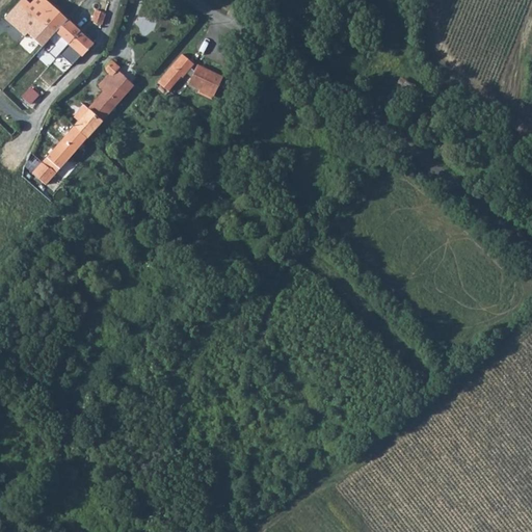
[(30,0),(19,0),(3,18),(23,35),(26,32),(42,47),(52,34),(65,19),(45,0),(44,0),(32,0),(31,1),(30,0)]
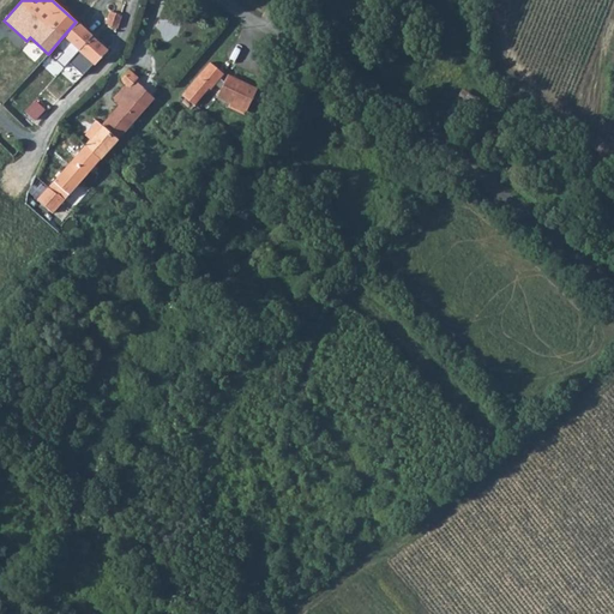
[(106,24),(116,28),(120,16),(109,12),(106,24)]
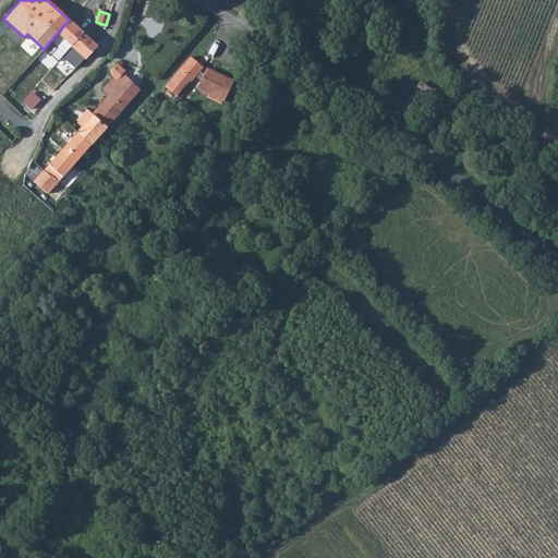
[(69,20),(55,36),(57,38),(59,35),(70,46),(83,33),(69,20)]
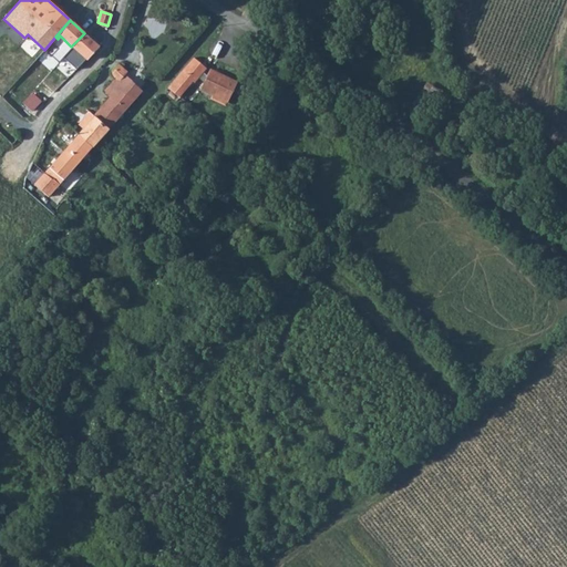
[(84,33),(71,47),(86,60),(99,47),(84,33)]
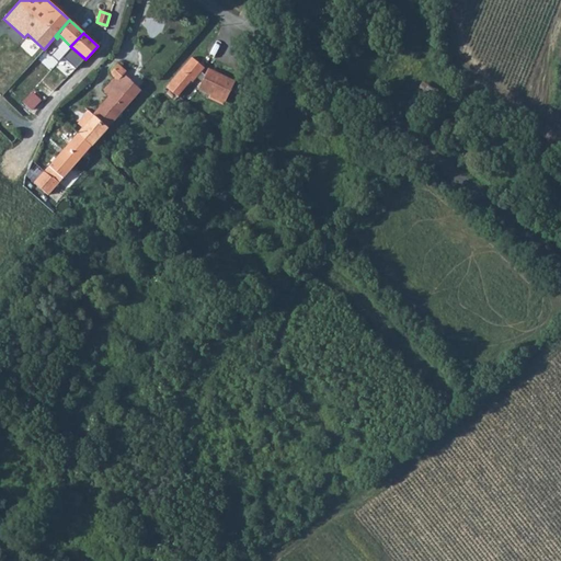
[(192,56),(165,86),(178,95),(191,80),(192,81),(196,77),(201,81),(198,88),(209,93),(219,73),(207,68),(204,75),(201,71),(204,68),(192,56)]
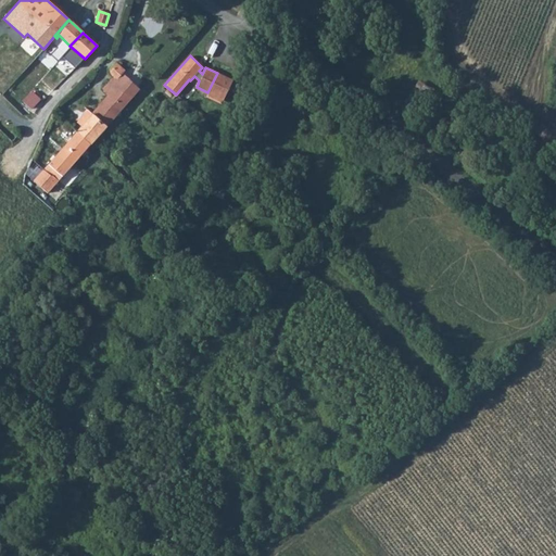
[(115,62),(109,71),(113,76),(115,78),(124,70),(115,62)]
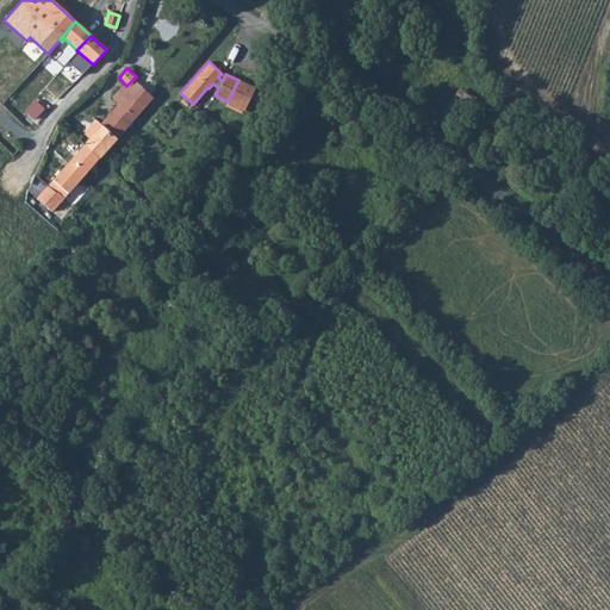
[(124,83),(113,97),(119,103),(136,83),(139,80),(136,76),(126,86),(124,83)]
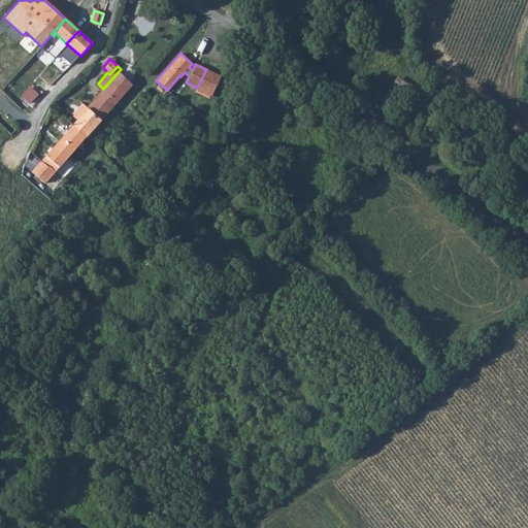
[(206,69),(197,88),(196,92),(208,98),(220,75),(206,69)]
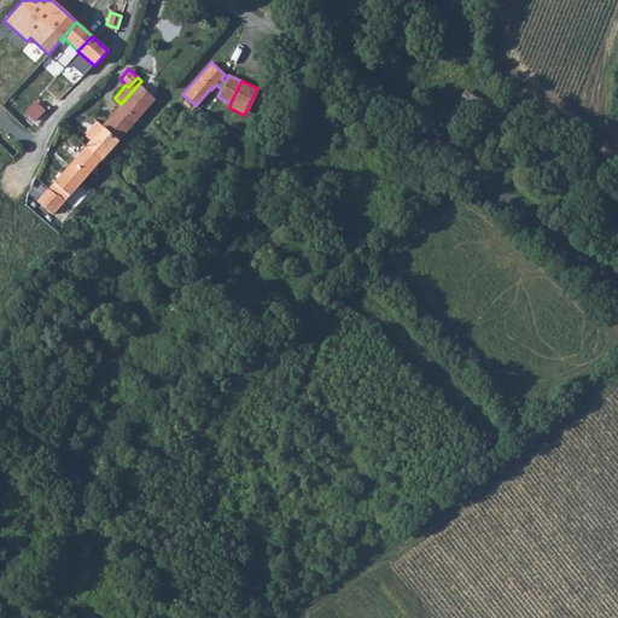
[(121,104),(85,146),(100,159),(153,99),(138,85),(121,104)]
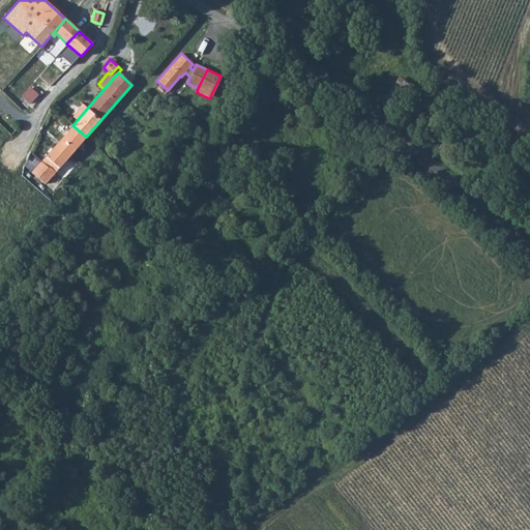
[(72,125),(47,155),(59,168),(86,137),(72,125)]
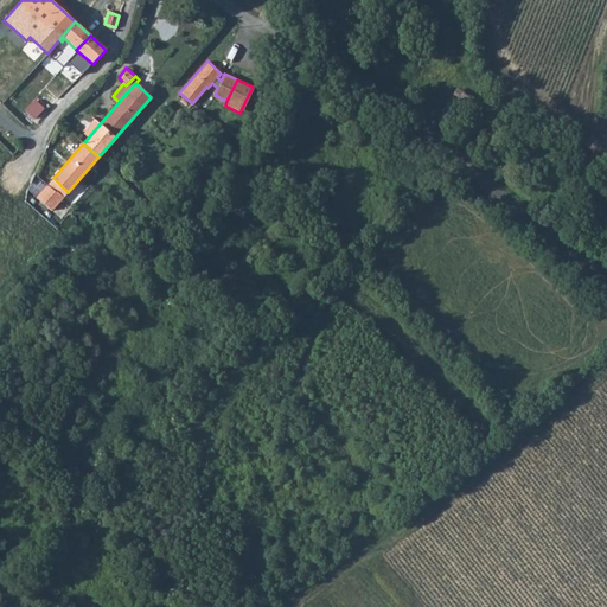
[(53,178),(48,185),(62,199),(68,192),(53,178)]
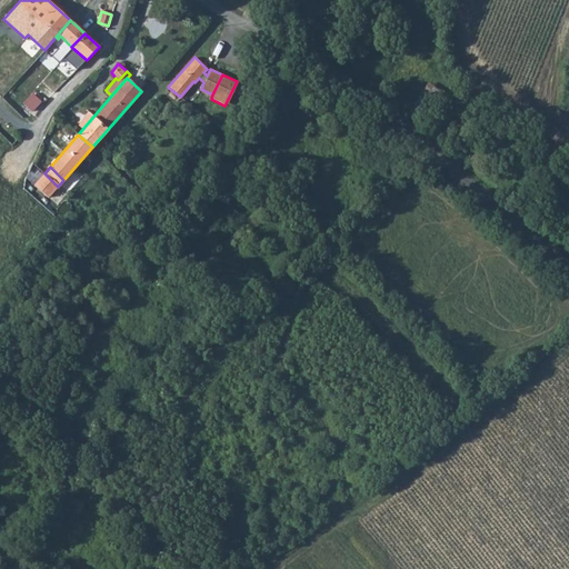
[(58,187),(45,173),(35,183),(48,197),(58,187)]
